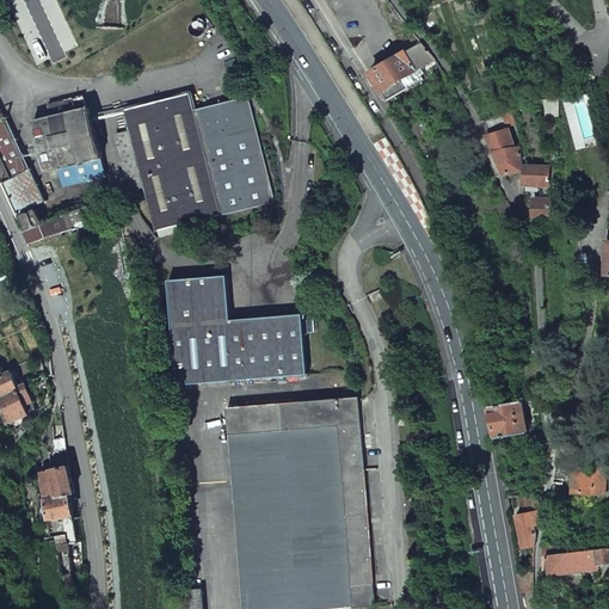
[(420,41),(404,51),(414,69),(435,57),(420,41)]
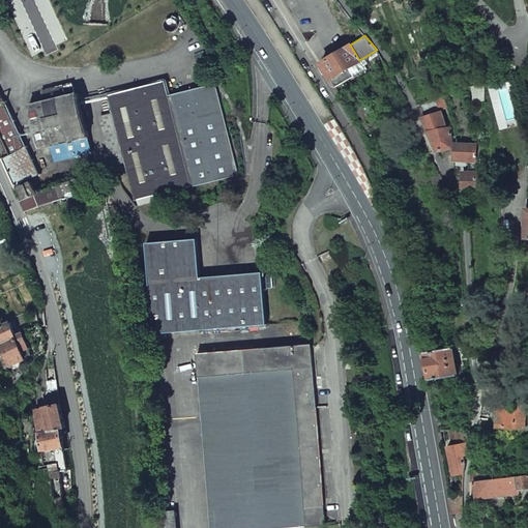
[(335,54),(319,63),(328,79),(348,67),(359,60),(350,45),(335,54)]
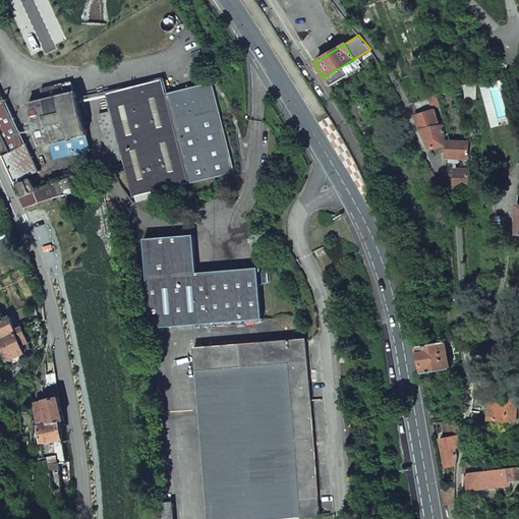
[(342,66),(323,77),(327,84),(345,73),(342,66)]
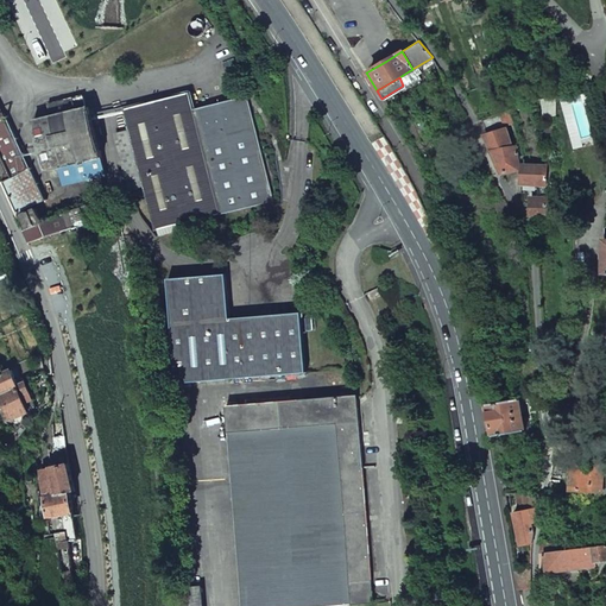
[(175,223),(271,199),(245,95),(191,108),(188,90),(122,108),(127,131),(113,134),(127,188),(141,183),(152,228),(155,228),(156,234),(176,229),(175,223)]
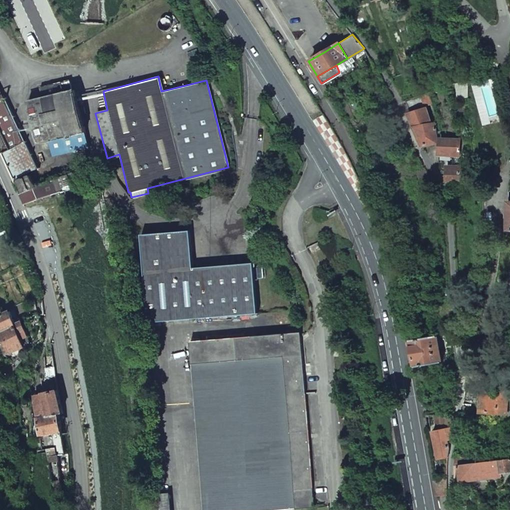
[(26,100),(37,142),(48,140),(51,155),(87,146),(79,113),(84,112),(82,105),(78,106),(74,89),(71,89),(68,79),(38,86),(41,97),(26,100)]
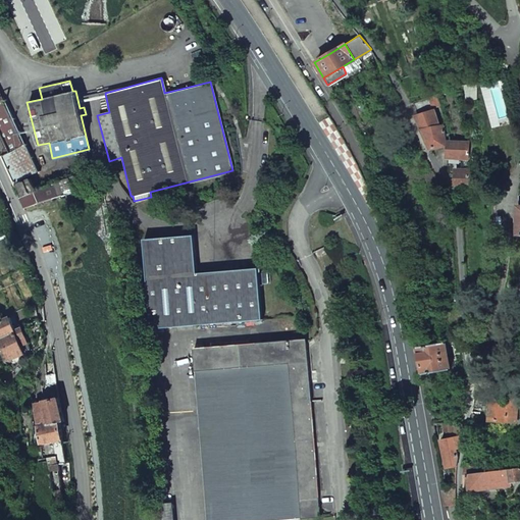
[(434,92),(412,101),(417,113),(414,114),(415,115),(432,109),(431,107),(438,104),(434,92)]
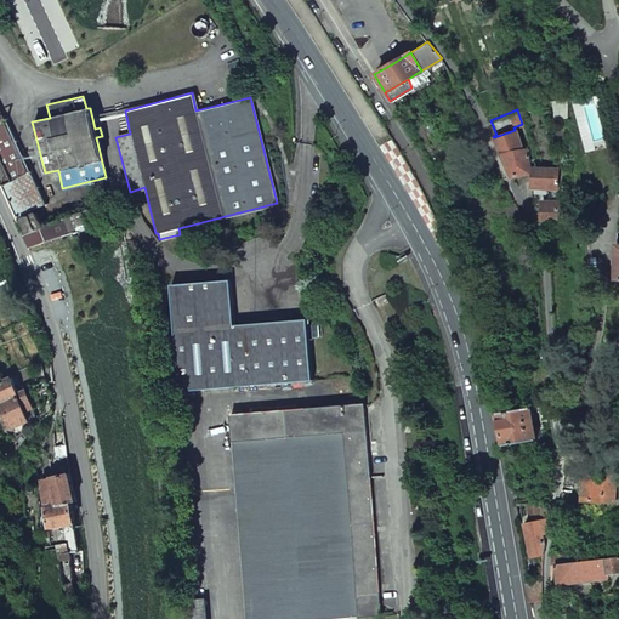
[(0,188),(12,216),(43,203),(5,117),(0,119),(0,188)]
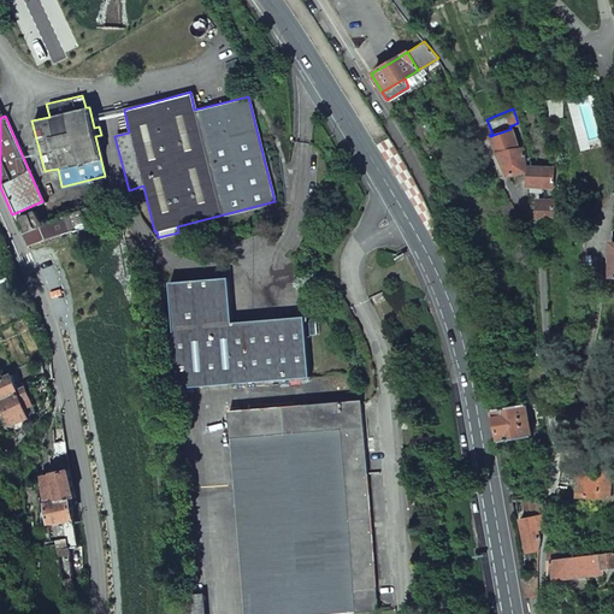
[(511,129),(490,136),(497,151),(517,147),(511,129)]
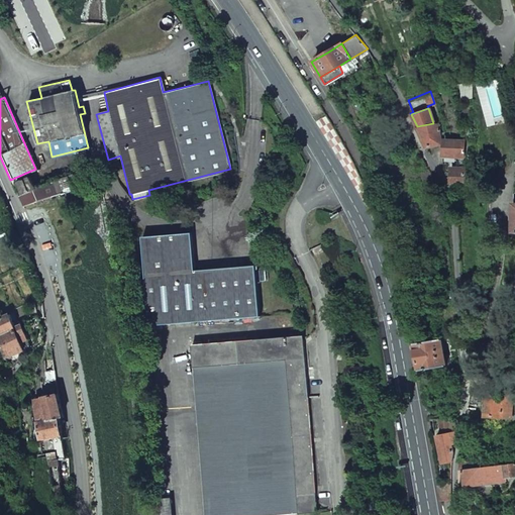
[(433,123),(417,126),(424,146),(437,143),(435,123),(433,123)]
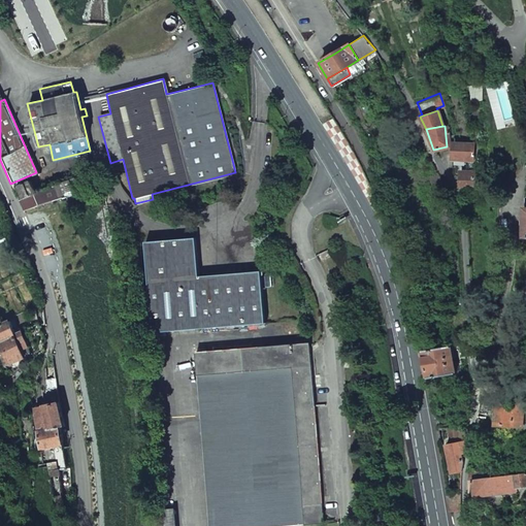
[(450,159),(463,159),(465,172),(473,172),(470,160),(471,142),(451,141),(451,148),(450,159)]
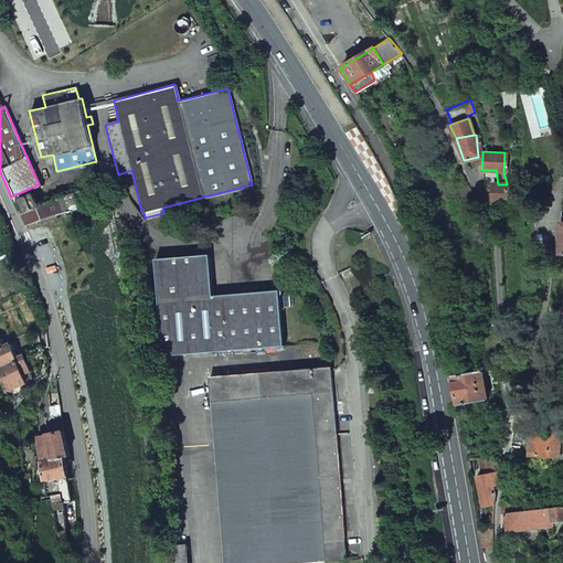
[(507,199),(507,184),(498,184),(491,183),(491,199),(507,199)]
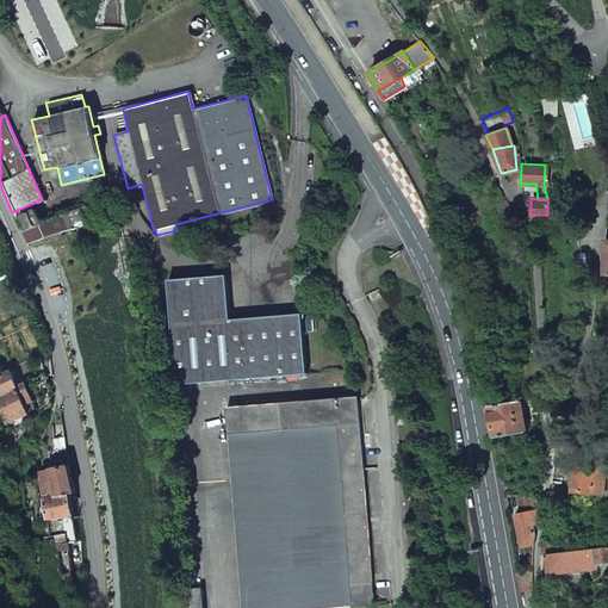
[(32,208),(18,215),(24,229),(38,223),(32,208)]
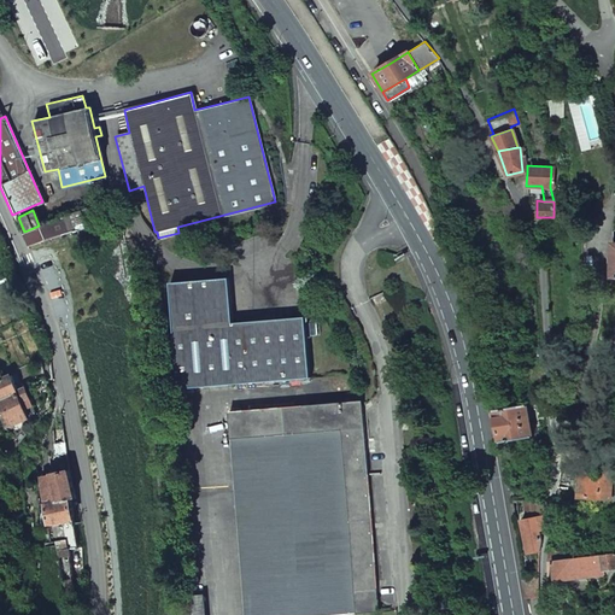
[(62,216),(39,226),(24,232),(21,233),(25,244),(27,245),(70,230),(62,216)]
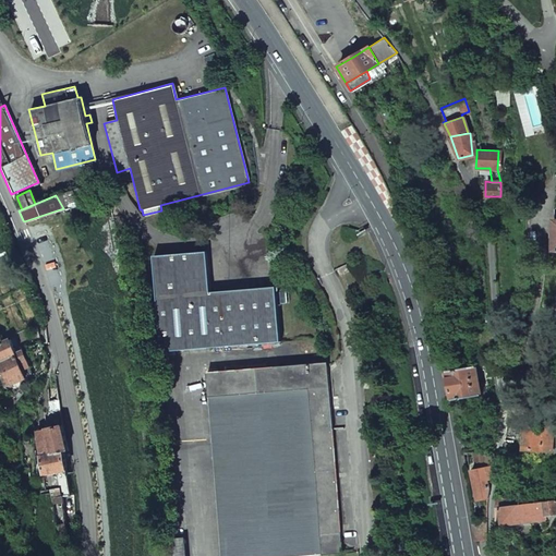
[(161,350),(279,340),(275,286),(209,291),(206,251),(154,255),(161,350)]
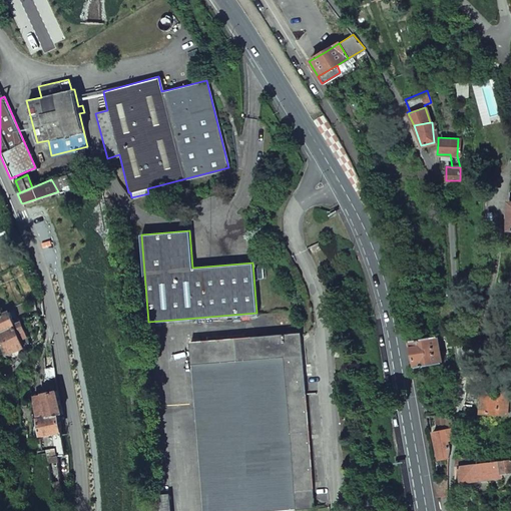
[(7,311),(0,314),(0,330),(13,325),(7,311)]
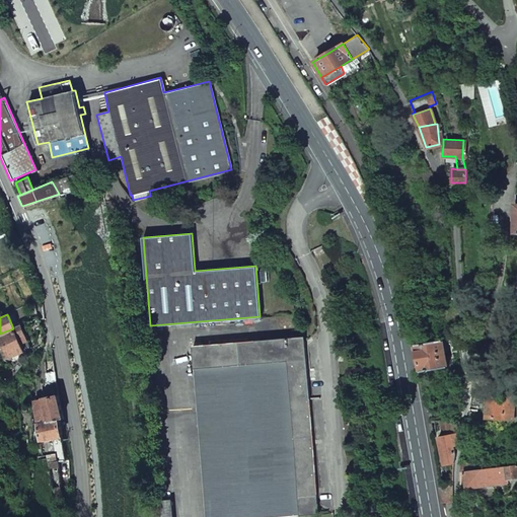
[(0,356),(1,359),(29,347),(20,325),(13,328),(0,334),(0,356)]
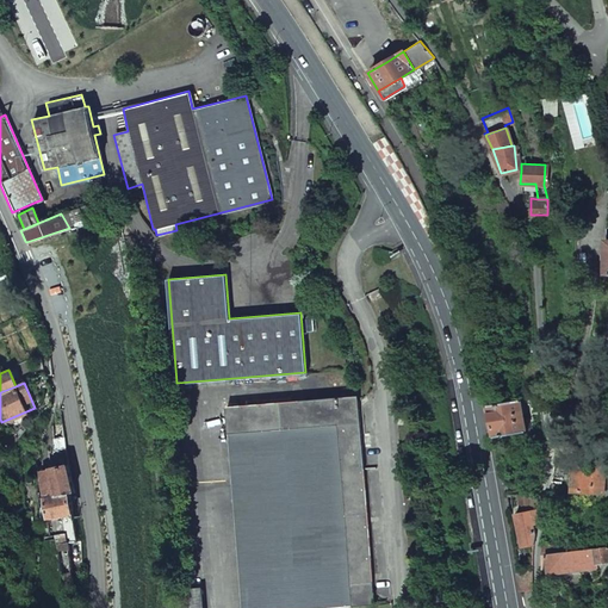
[(48,394),(35,397),(41,410),(49,404),(48,394)]
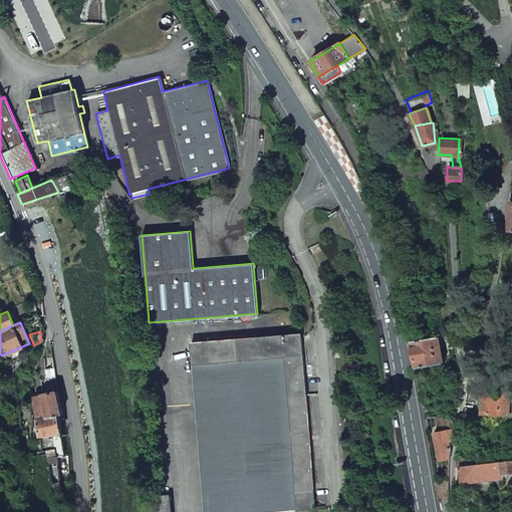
[(189,341),(203,511),(257,511),(314,507),(299,332),(189,341)]
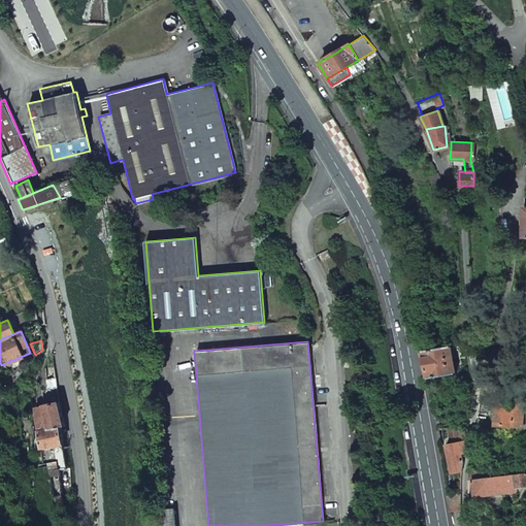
[(449,344),(422,349),(427,377),(454,372),(449,344)]
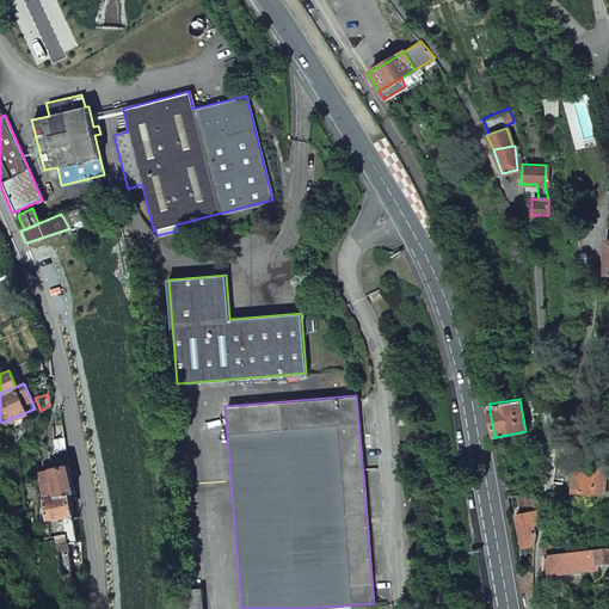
[(17,437),(25,428),(23,420),(10,424),(12,430),(17,437)]
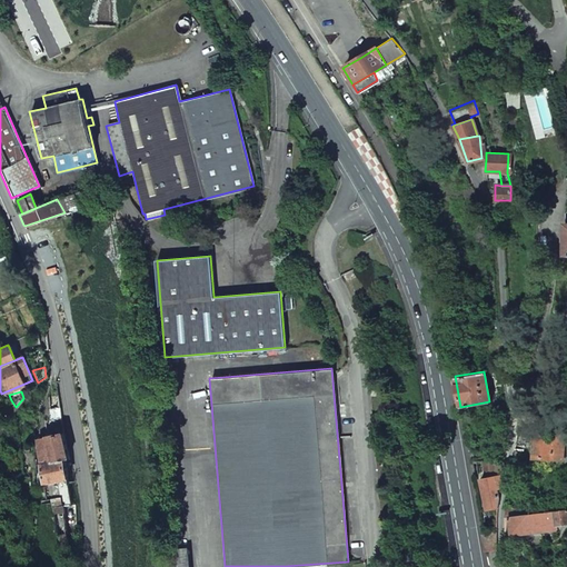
[(11,400),(1,406),(8,416),(16,407),(11,400)]
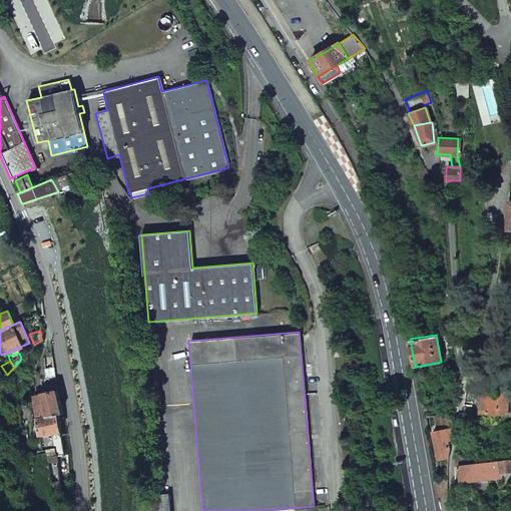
[(506,391),(480,388),(478,412),(505,415),(506,391)]
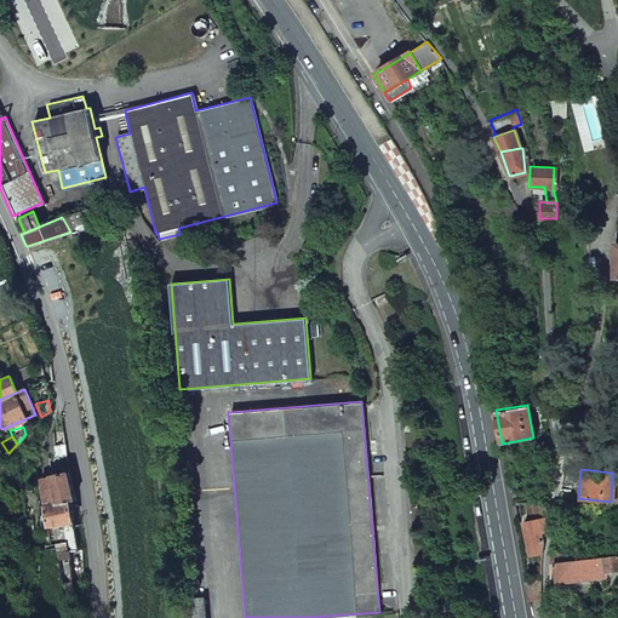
[(43,505),(46,525),(58,522),(72,521),(68,501),(74,499),(67,471),(49,475),(56,503),(43,505)]
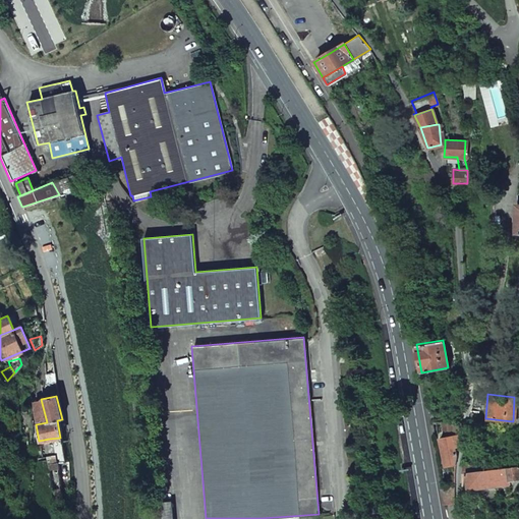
[(442,408),(426,409),(428,421),(442,420),(444,420),(442,408)]
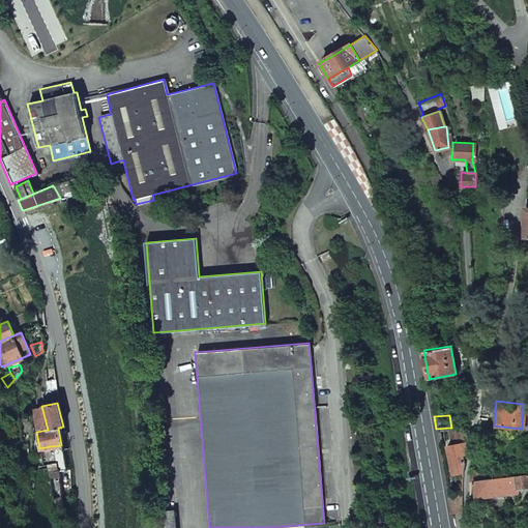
[(449,428),(449,440),(449,444),(460,442),(460,428),(451,428),(449,428)]
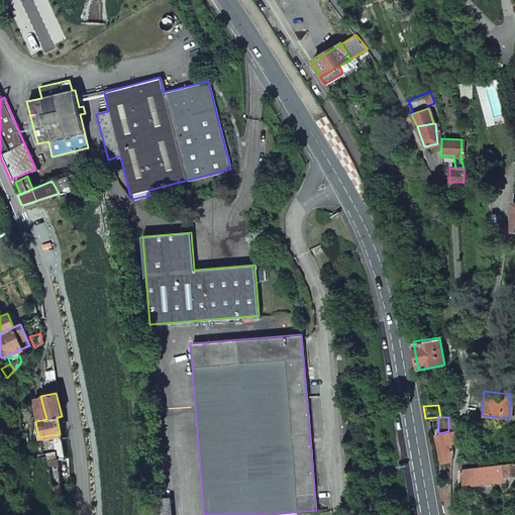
[(438,433),(434,433),(440,461),(450,459),(452,450),(450,442),(453,442),(454,430),(448,431),(438,433)]
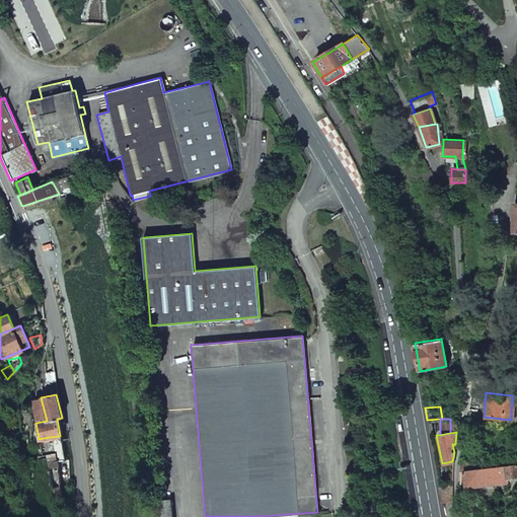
[(60,436),(49,437),(52,460),(65,458),(60,436)]
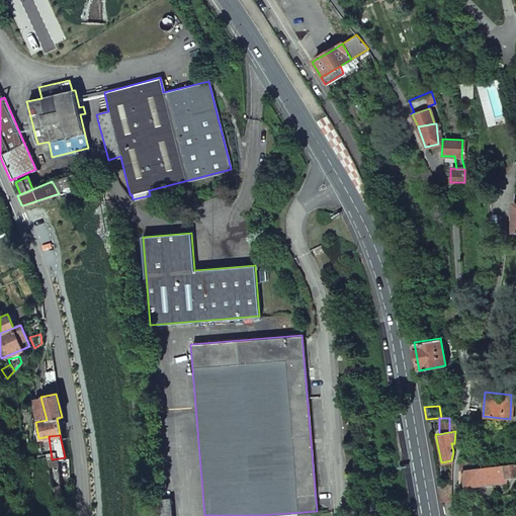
[(474,459),(459,461),(458,469),(462,468),(475,467),(474,459)]
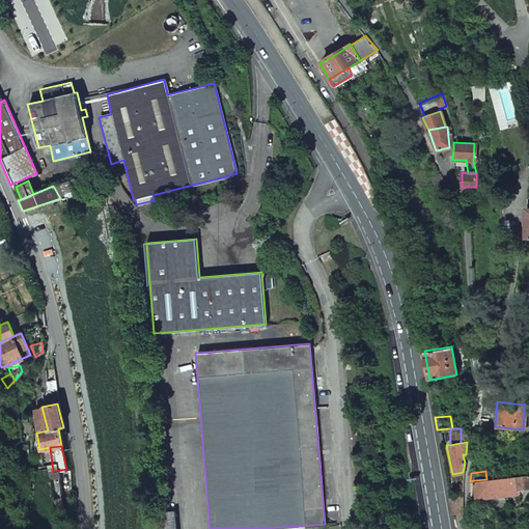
[(528,473),(506,476),(508,494),(519,493),(519,488),(528,486),(528,473)]
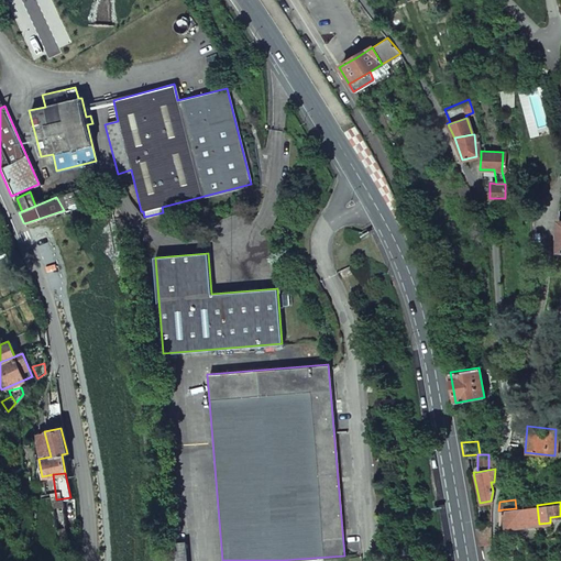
[(516,508),(503,509),(505,528),(539,524),(537,505),(516,508)]
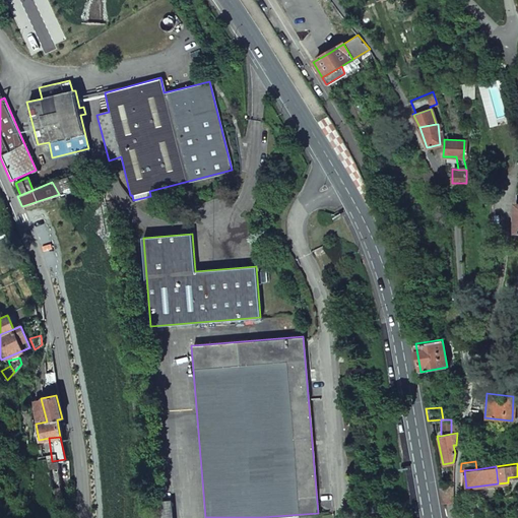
[(64,477),(56,479),(58,489),(67,486),(64,477)]
